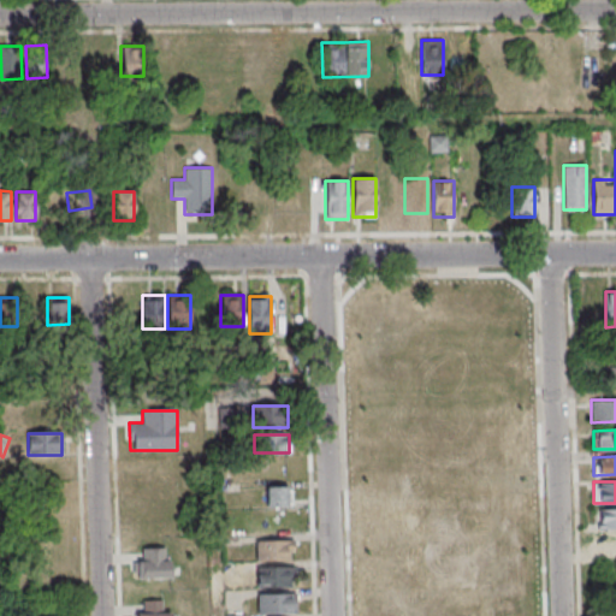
[(292,505),(292,485),(266,485),(266,505),(292,505)]
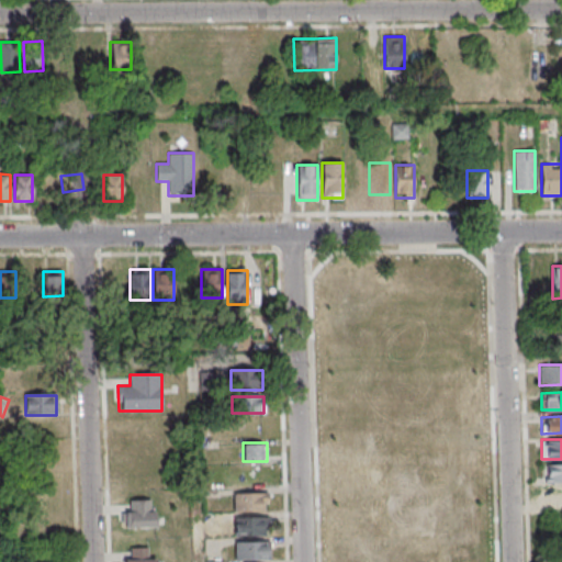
[(561,463),(544,464),(544,482),(561,482),(561,463)]
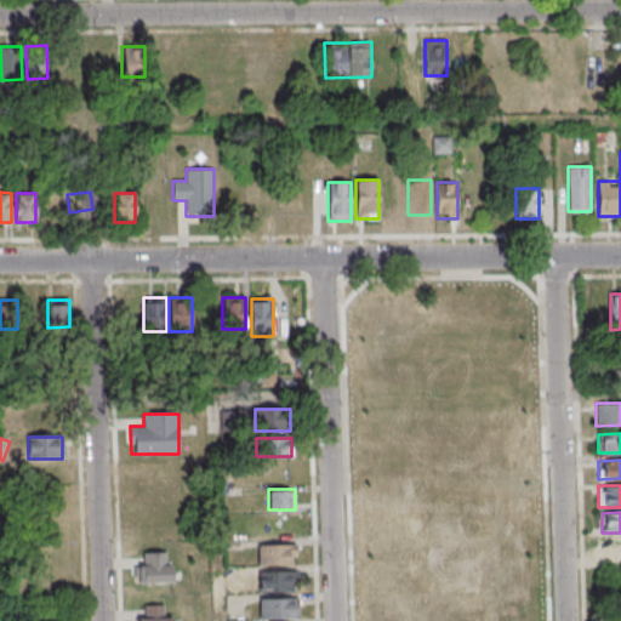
[(297,543),(258,543),(258,564),(297,564),(297,543)]
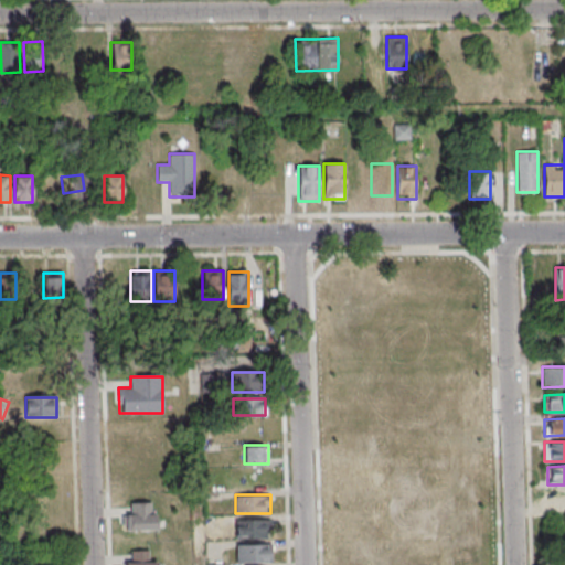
[(156,530),(156,502),(126,502),(126,530),(156,530)]
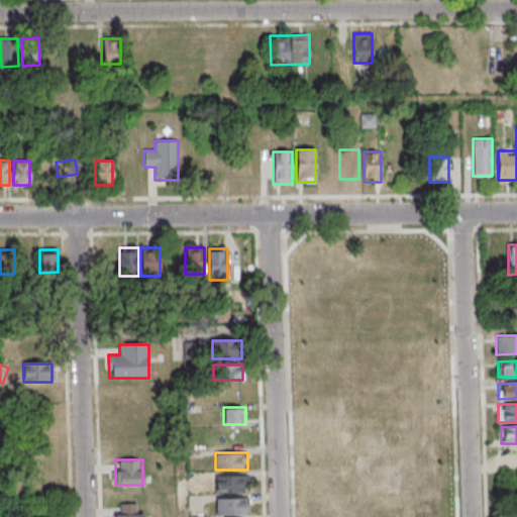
[(246,476),(216,475),(216,492),(246,492),(246,476)]
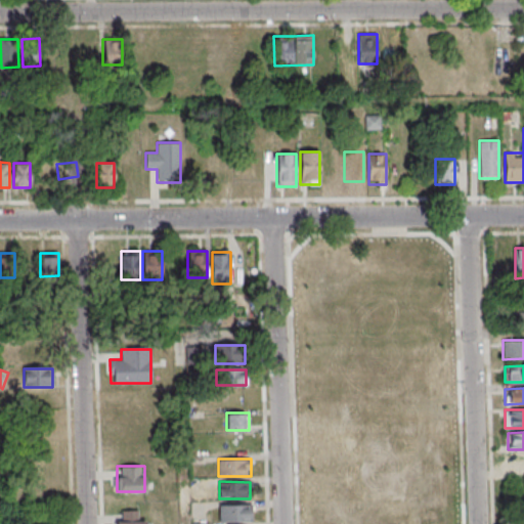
[(252,505),(220,505),(220,522),(252,522),(252,505)]
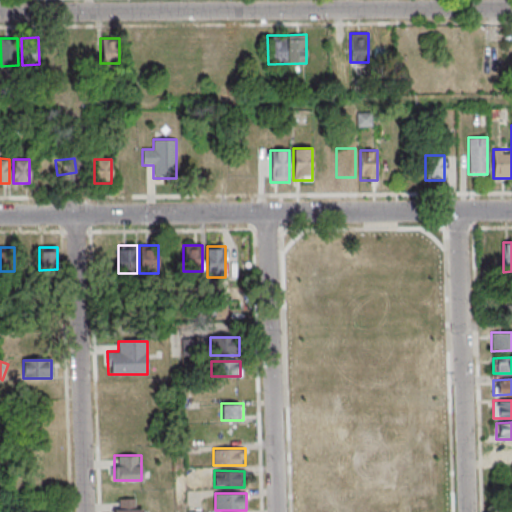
[(142,511),(142,509),(135,509),(135,498),(119,498),(118,511),(142,511)]
